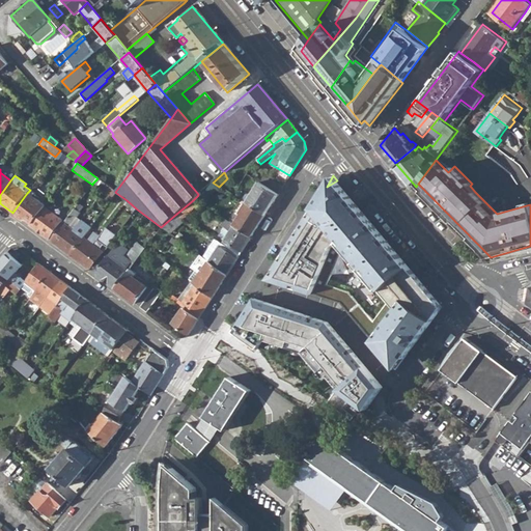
[(92,184),(103,192),(107,186),(98,178),(92,184)]
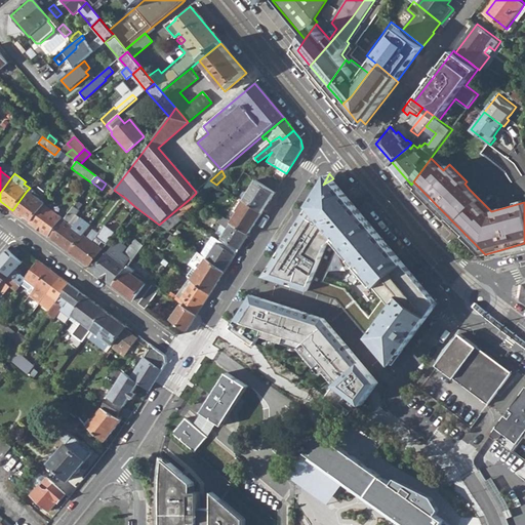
[(265,177),(259,184),(274,193),(278,186),(265,177)]
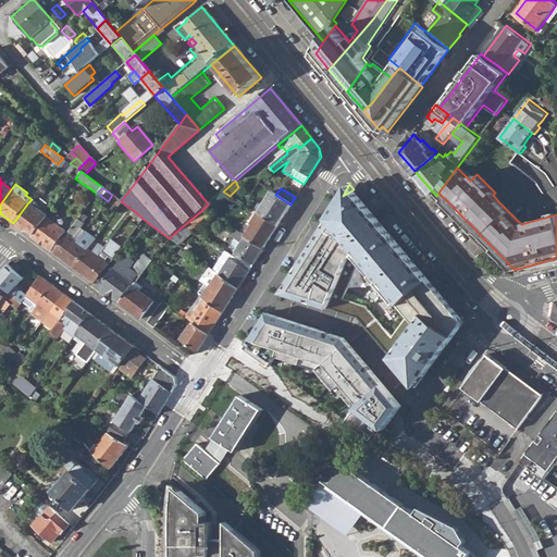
[(418,388),(443,354),(458,332),(462,317),(417,263),(415,265),(403,250),(405,249),(354,189),(343,196),(282,295),(339,312),(345,299),(360,262),(396,305),(399,302),(410,314),(394,337),(385,349),(418,388)]
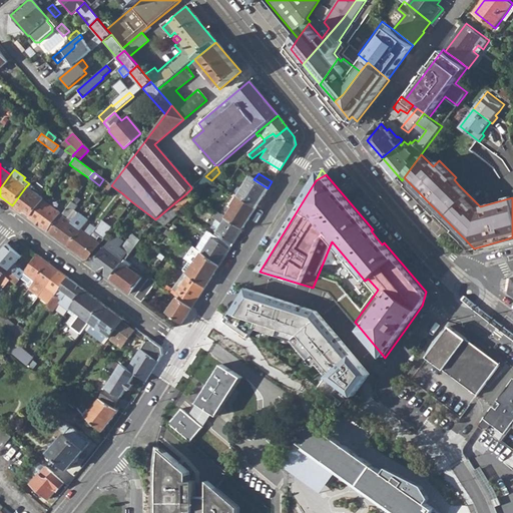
[(250,177),(237,196),(254,207),(268,188),(253,179),(250,177)]
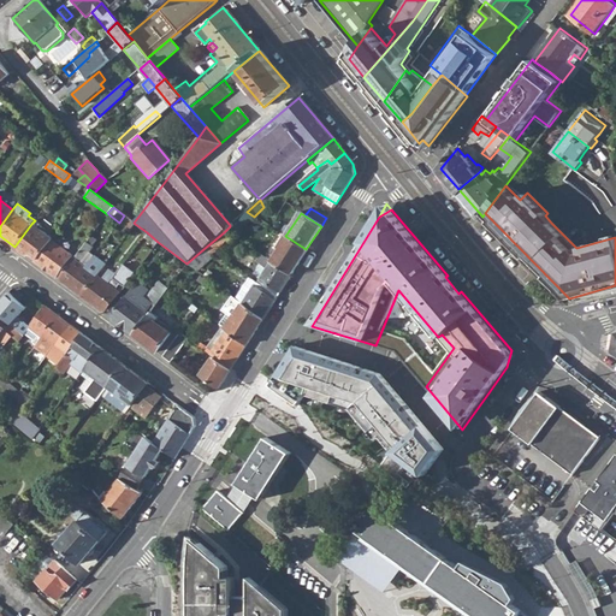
[(119,223),(118,224),(130,231),(135,224),(134,223),(124,215),(119,223)]
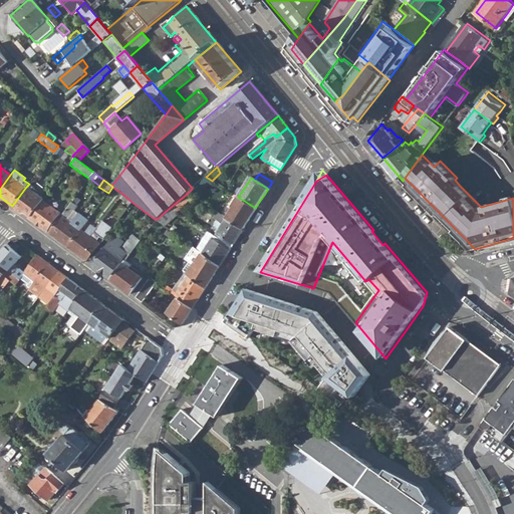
[(21,210),(29,216),(41,201),(42,200),(26,187),(12,206),(19,212),(21,210)]
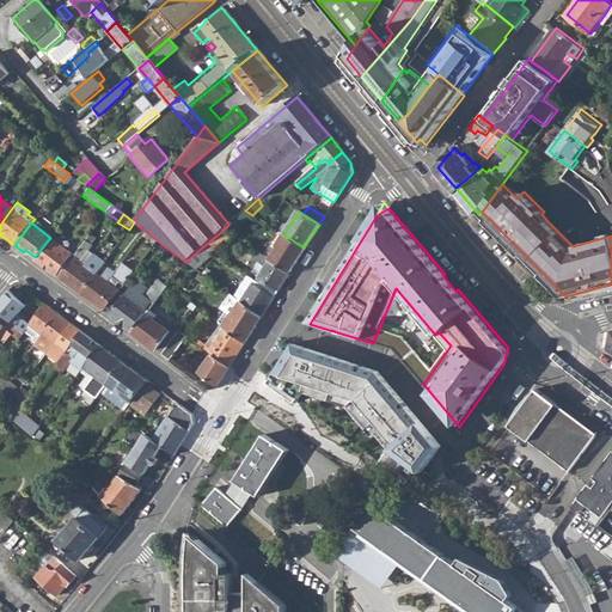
[(142,237),(153,245),(157,240),(146,231),(142,237)]
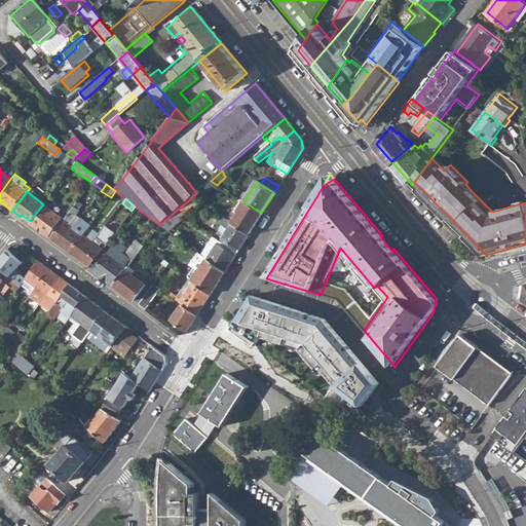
[(180,217),(196,201),(191,198),(174,213),(180,217)]
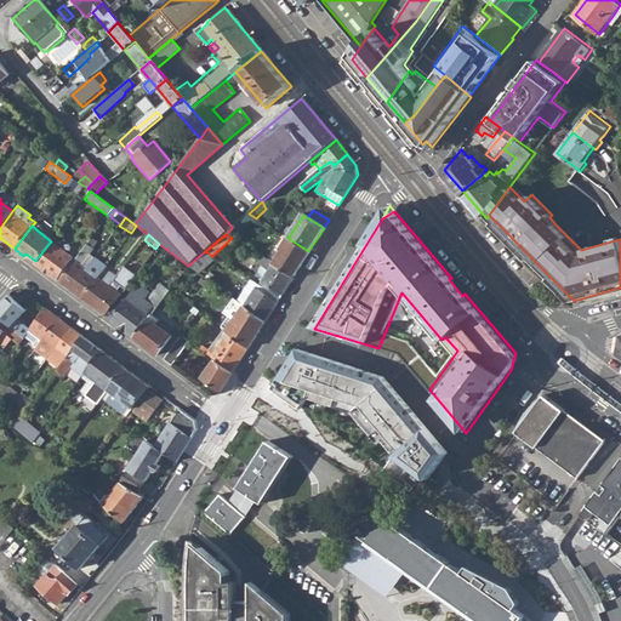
[(265,255),(262,257),(292,277),(308,251),(288,238),(280,251),(281,251),(275,261),(265,255)]
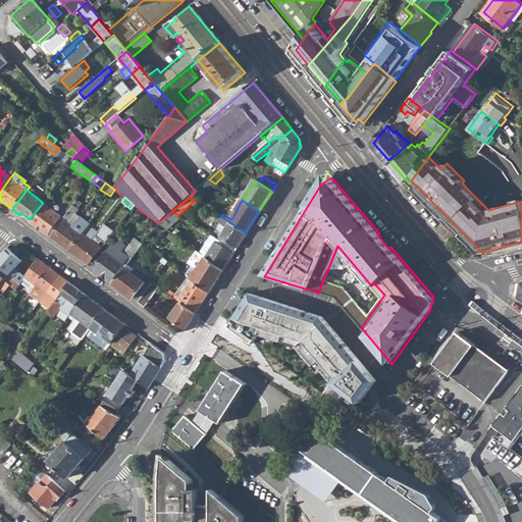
[(81,205),(76,201),(63,219),(49,237),(58,244),(79,217),(80,216),(76,214),(79,210),(77,209),(81,205)]
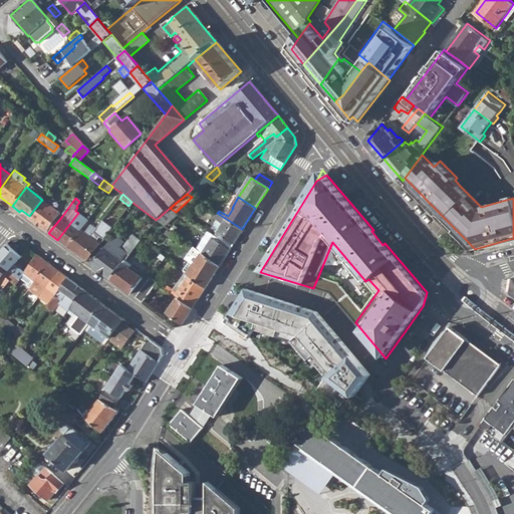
[(62,216),(41,201),(29,216),(28,218),(48,233),(62,216)]
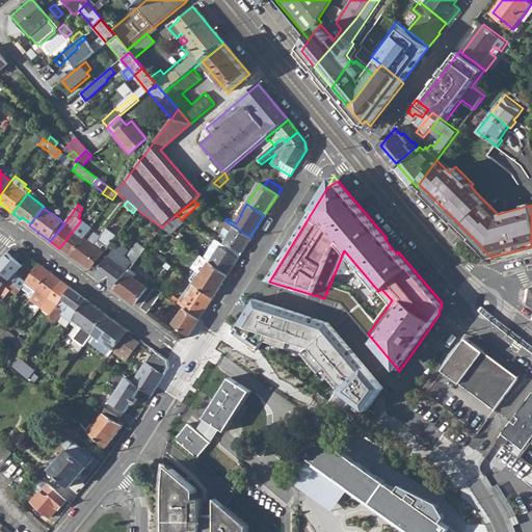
[(169,234),(185,221),(182,219),(176,215),(161,228),(161,229),(169,234)]
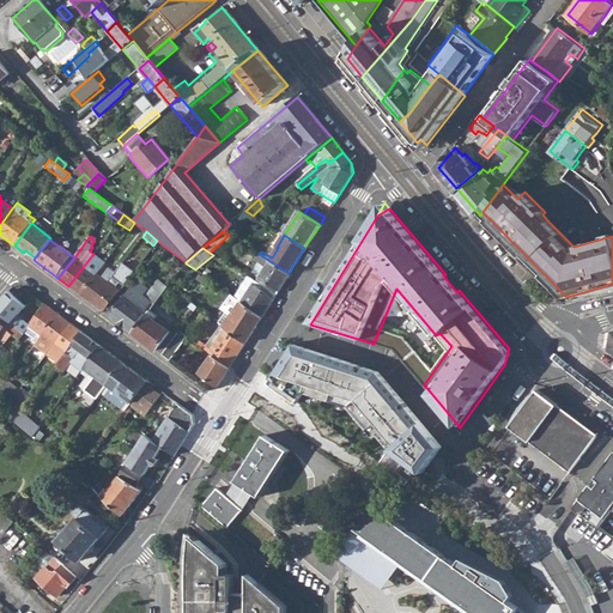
[(104,263),(93,254),(92,255),(68,286),(80,296),(96,274),(104,263)]
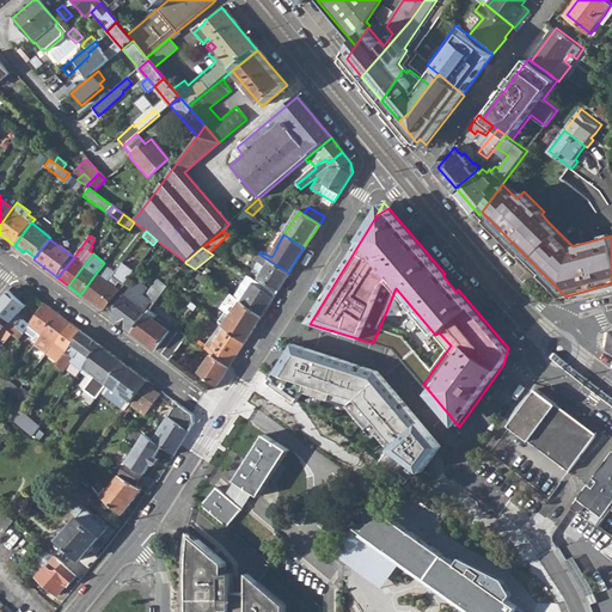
[(261,280),(258,283),(275,294),(288,273),(258,254),(254,262),(264,268),(257,279),(261,280)]
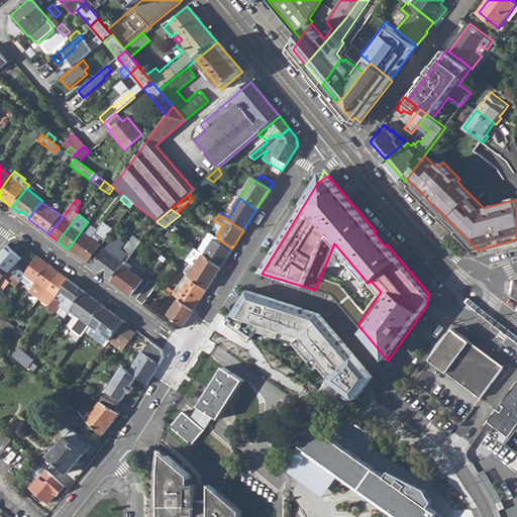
[(85,234),(81,231),(68,249),(77,255),(97,230),(99,227),(95,224),(90,231),(88,230),(85,234)]
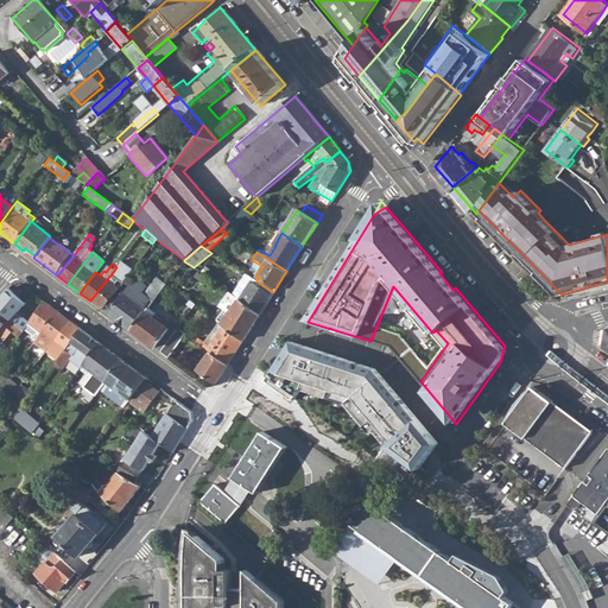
[(126,279),(114,271),(90,301),(103,310),(118,290),(126,279)]
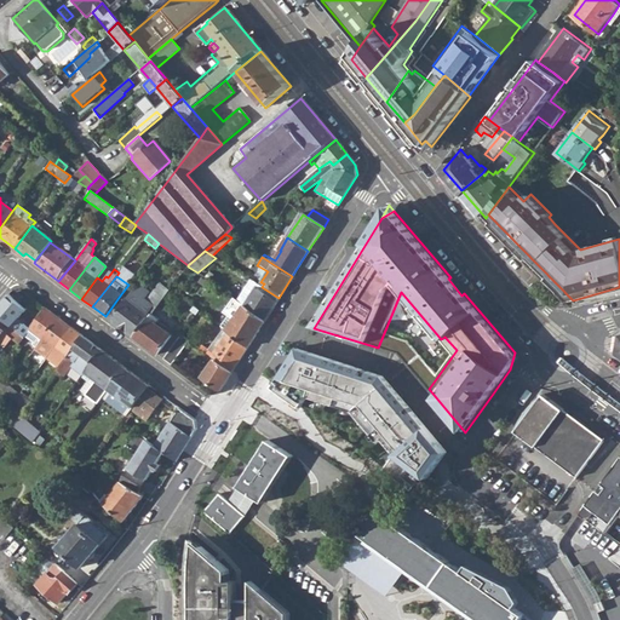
[(464,293),(451,277),(448,279),(461,296),(464,293)]
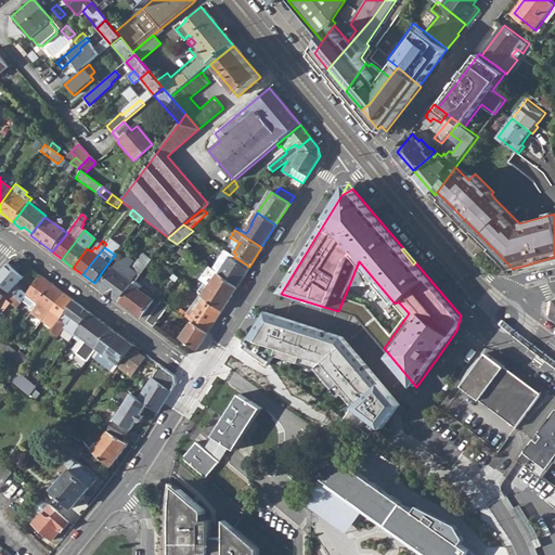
[(224,250),(213,270),(218,274),(236,287),(249,267),(234,257),(224,250)]
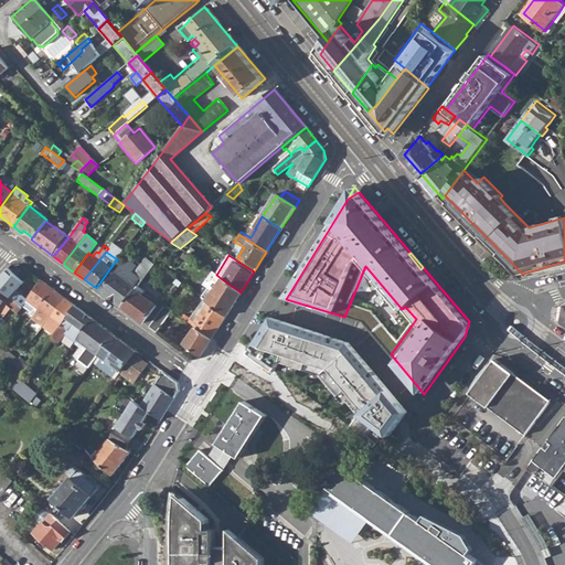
[(132,275),(141,281),(149,272),(139,266),(132,275)]
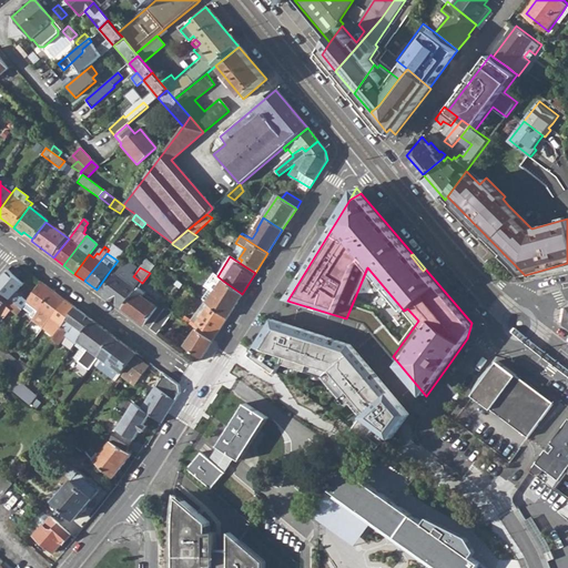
[(22,284),(7,271),(0,279),(0,291),(21,310),(21,308),(27,302),(17,293),(22,284)]
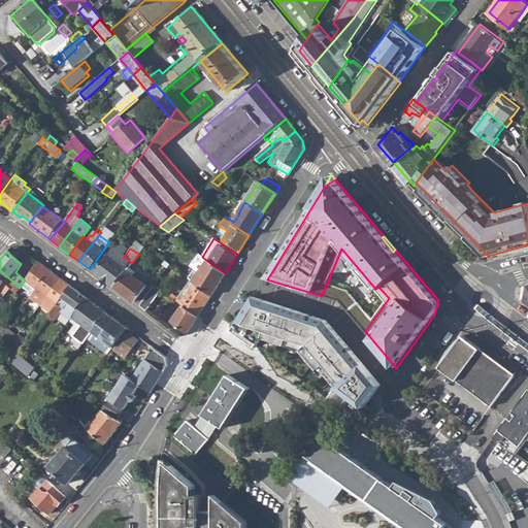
[(127,270),(102,252),(90,269),(113,288),(126,271),(127,270)]
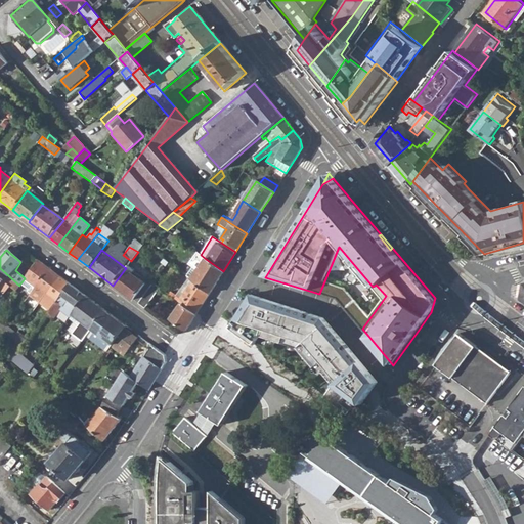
[(206,259),(190,279),(192,281),(209,293),(223,271),(206,259)]
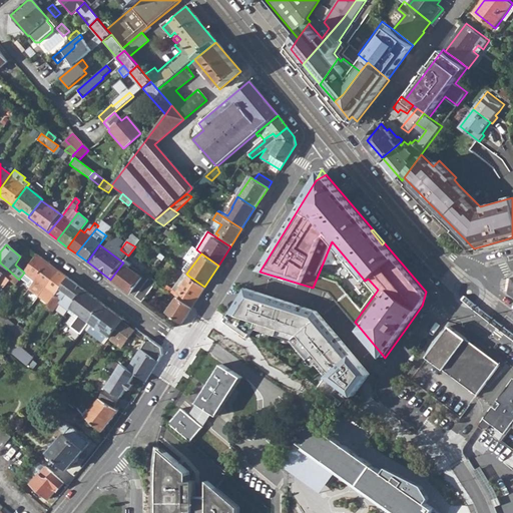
[(28,289),(47,264),(36,255),(24,273),(19,279),(26,285),(25,287),(28,289)]
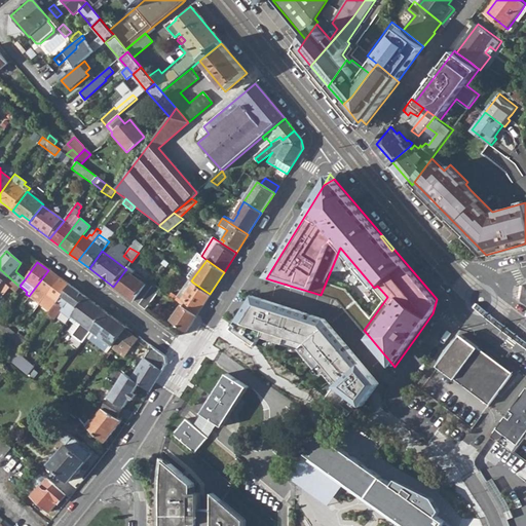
[(0,285),(3,283),(15,292),(20,287),(0,269),(0,285)]
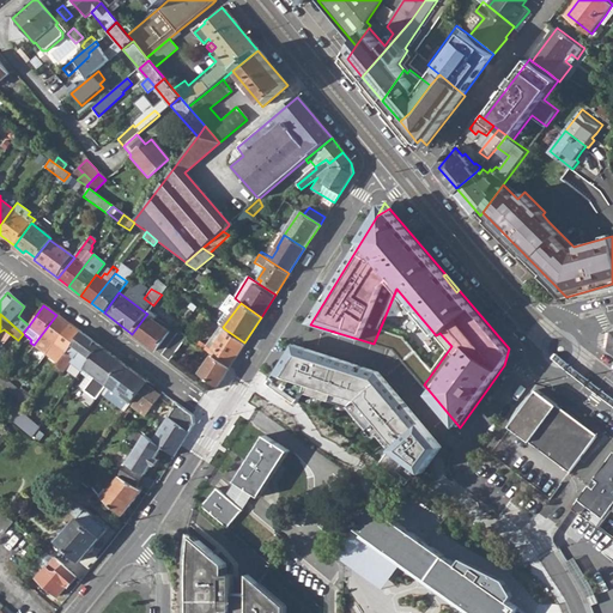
[(32,347),(44,356),(67,325),(56,315),(34,345),(32,347)]
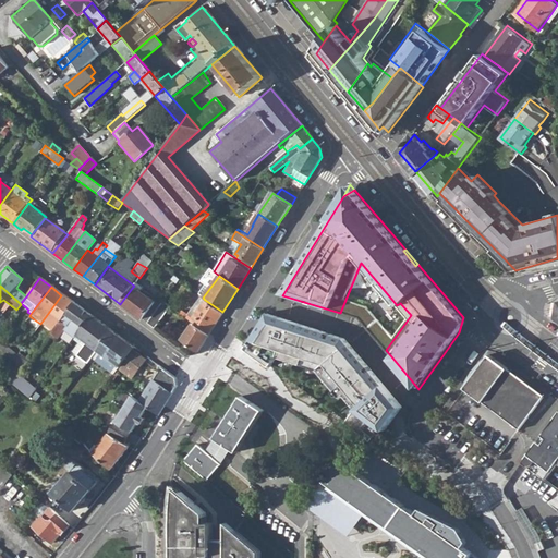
[(154,302),(133,287),(120,304),(146,324),(162,302),(157,299),(154,302)]
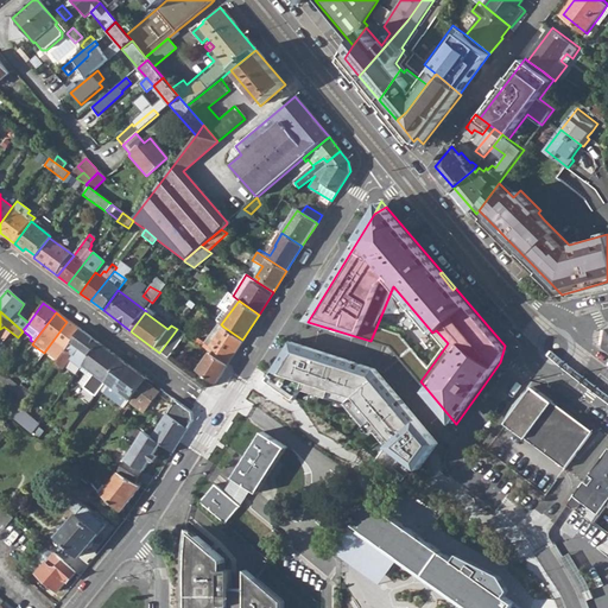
[(78,330),(67,322),(44,353),(56,361),(78,330)]
